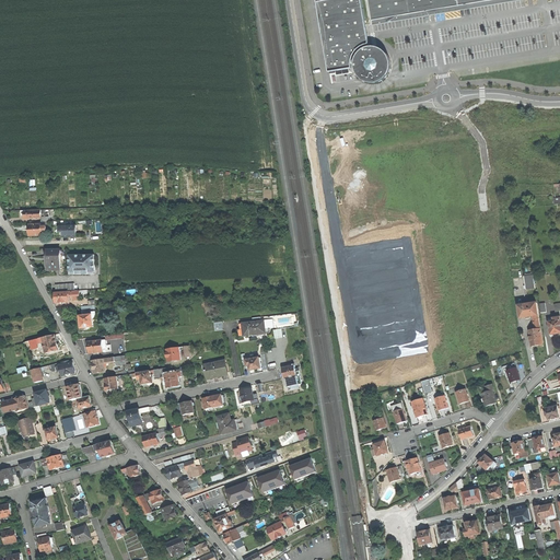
[(371,46),(363,0),(318,0),(330,74),(353,70),(353,67),(356,66),(357,69),(357,72),(358,76),(360,78),(362,80),(364,83),(368,84),(372,85),(376,85),(381,84),(385,82),(388,80),(389,78),(392,74),(393,72),(393,69),(393,66),(393,62),(391,59),(389,56),(387,54),(384,51),(381,49),(377,48),(374,48),(370,49),(368,50),(368,49),(366,47),(371,46)]
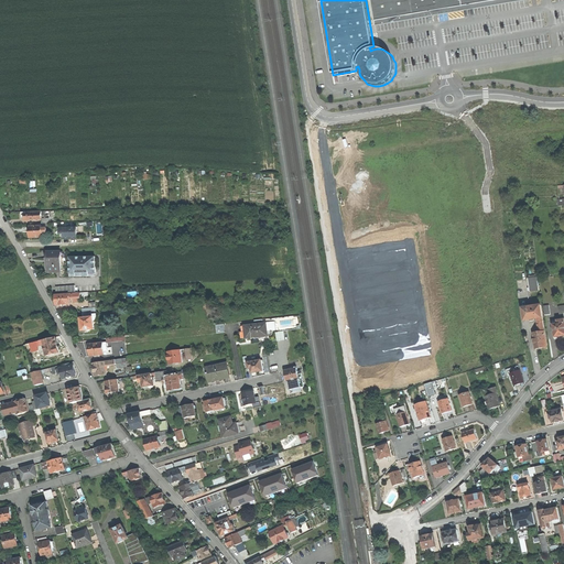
[(373,0),(378,25),(391,23),(391,22),(393,21),(403,20),(404,21),(416,19),(435,17),(434,14),(440,13),(447,12),(447,14),(513,3),(512,0),(518,0),(519,1),(521,1),(524,1),(528,0),(527,0),(373,0)]
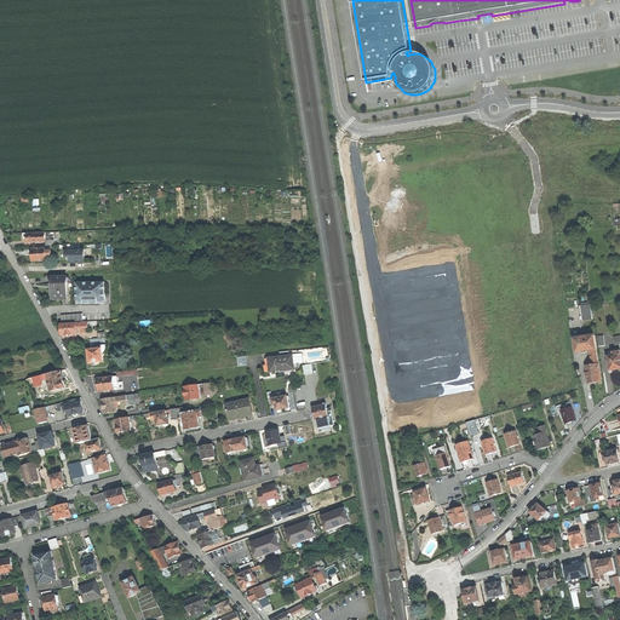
[(41,233),(23,234),(23,237),(23,240),(23,242),(34,242),(34,240),(41,239),(41,233)]
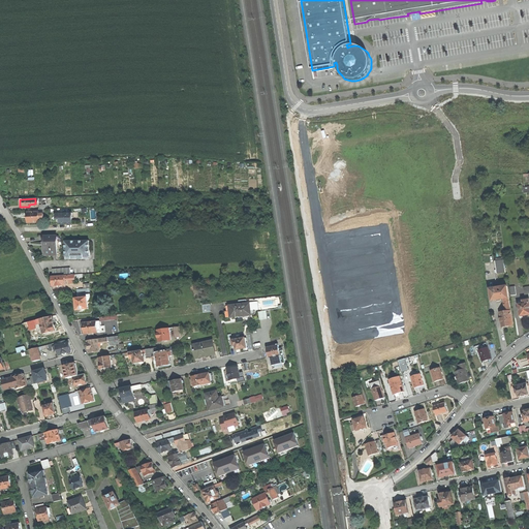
[(35,212),(24,212),(24,217),(24,222),(36,221),(36,218),(36,213),(35,212)]
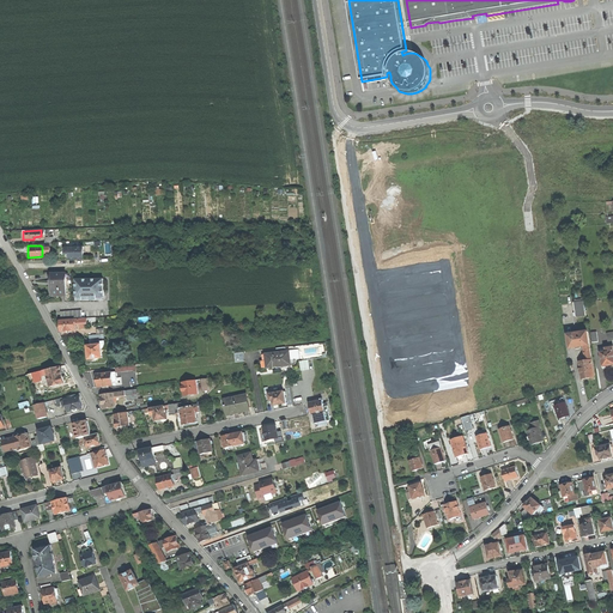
[(61,249),(62,254),(66,253),(66,258),(79,256),(79,246),(61,247),(61,249)]
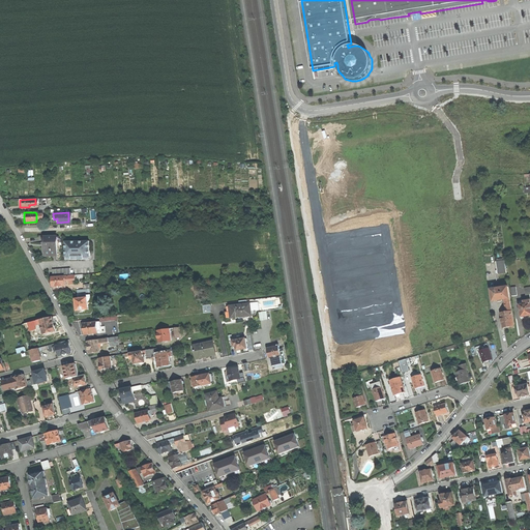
[(55,236),(41,236),(42,242),(43,246),(43,254),(50,254),(50,255),(56,255),(55,236)]
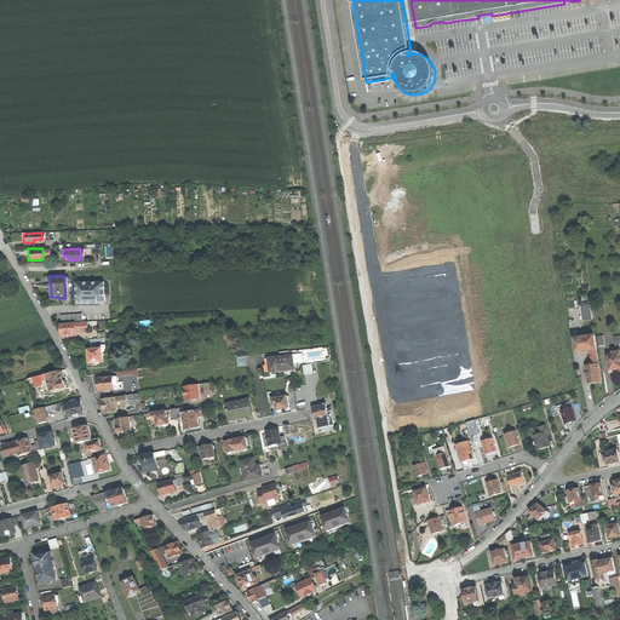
[(109,303),(109,280),(78,281),(79,304),(109,303)]
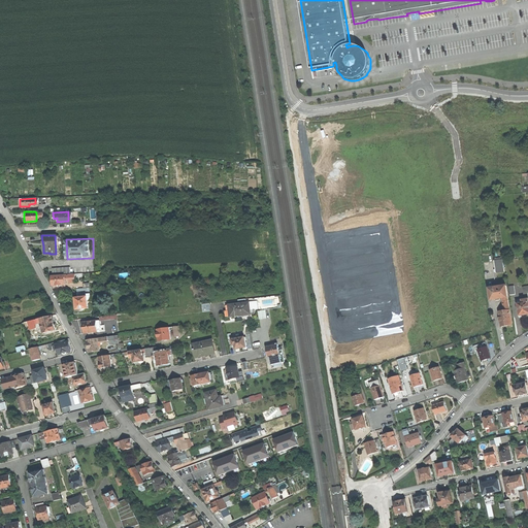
[(496,273),(504,272),(502,260),(494,261),(496,273)]
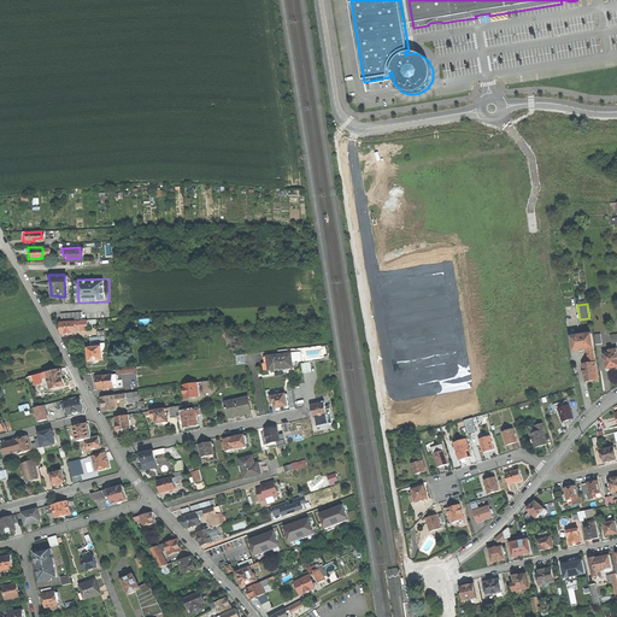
[(74,321),(59,322),(59,328),(59,333),(74,331),(74,324),(74,321)]
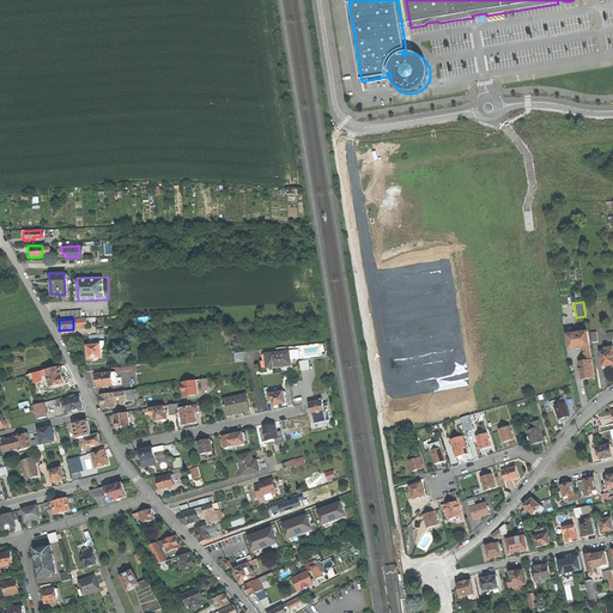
[(576,347),(583,346),(589,345),(588,332),(569,334),(571,349),(576,347)]
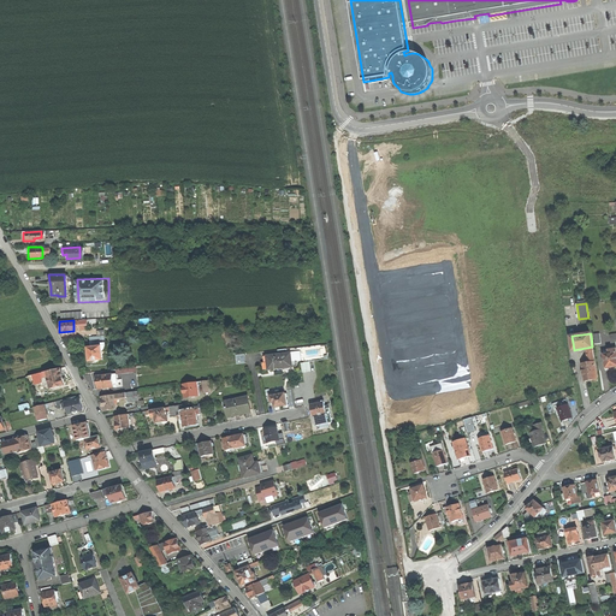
[(88,336),(89,345),(100,344),(100,339),(92,341),(92,335),(88,336)]
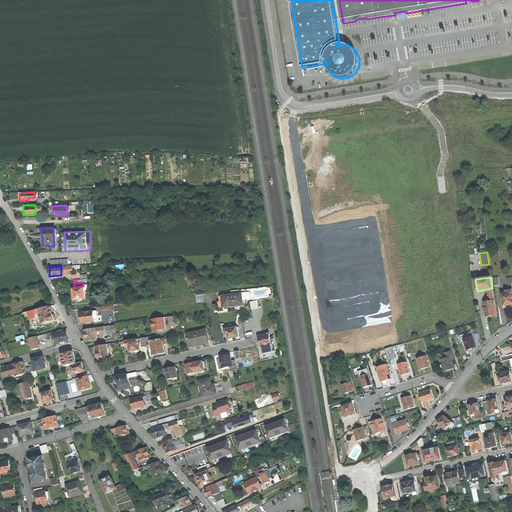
[(73,293),(73,299),(90,297),(89,289),(89,285),(91,285),(90,281),(83,282),(83,286),(74,287),(72,287),(73,293)]
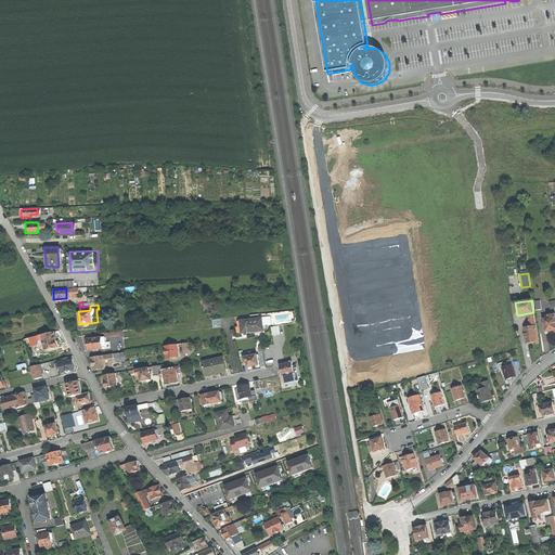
[(260,312),(239,315),(240,322),(241,327),(262,324),(261,319),(260,312)]
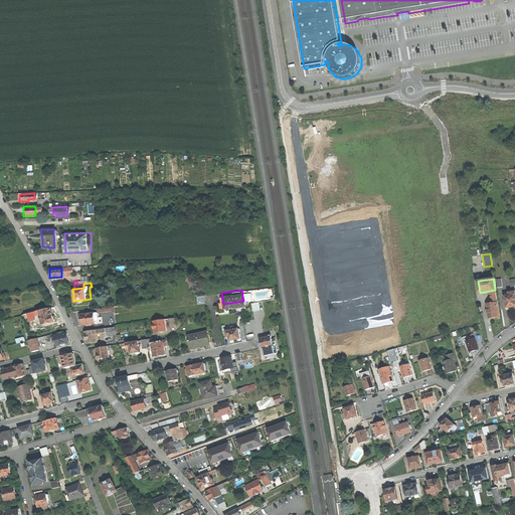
[(513,307),(514,306),(514,291),(512,292),(509,293),(509,296),(505,296),(507,308),(513,307)]
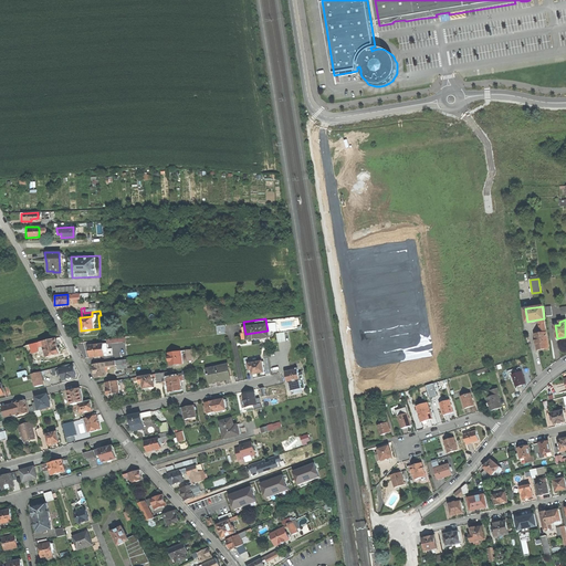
[(278,333),(279,341),(286,341),(286,332),(278,333)]
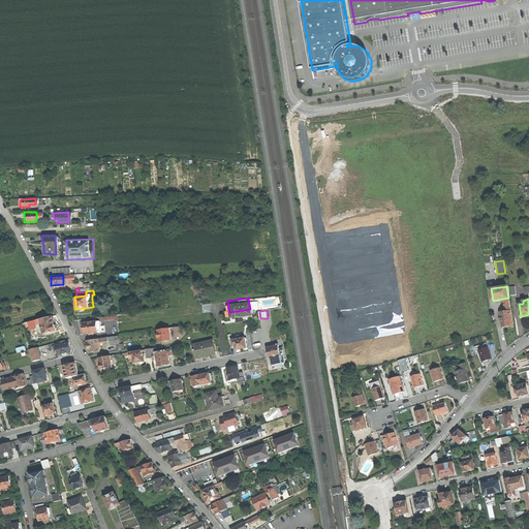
[(507,327),(512,327),(510,310),(505,311),(500,312),(502,328),(507,327)]
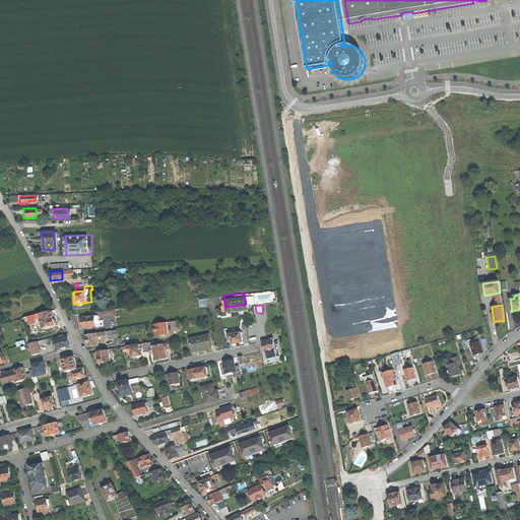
[(22,318),(23,323),(41,318),(44,328),(55,324),(55,323),(56,322),(55,319),(53,319),(52,315),(51,310),(22,318)]
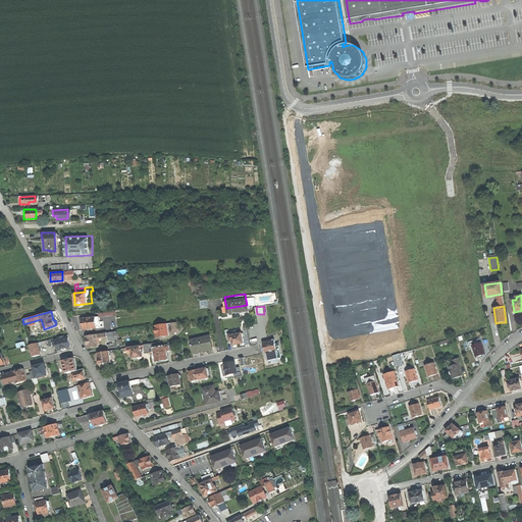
[(95,315),(82,317),(83,323),(84,328),(97,326),(96,321),(99,320),(98,315),(95,316),(95,315)]
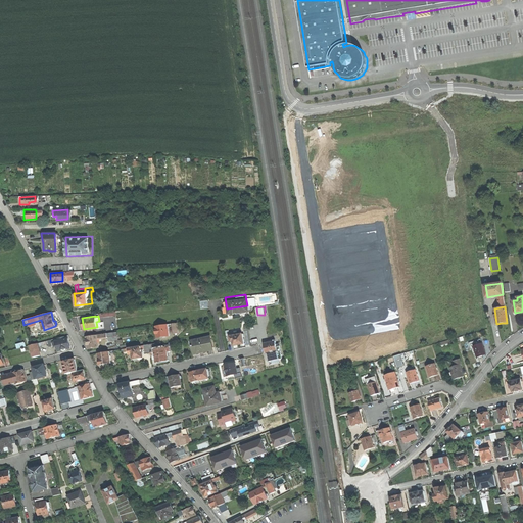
[(157,327),(158,337),(164,337),(171,335),(169,325),(157,327)]
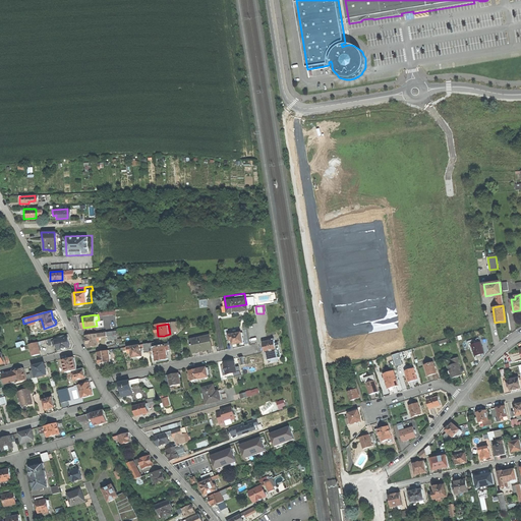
[(241,327),(229,330),(229,333),(230,335),(232,335),(233,339),(243,336),(241,327)]
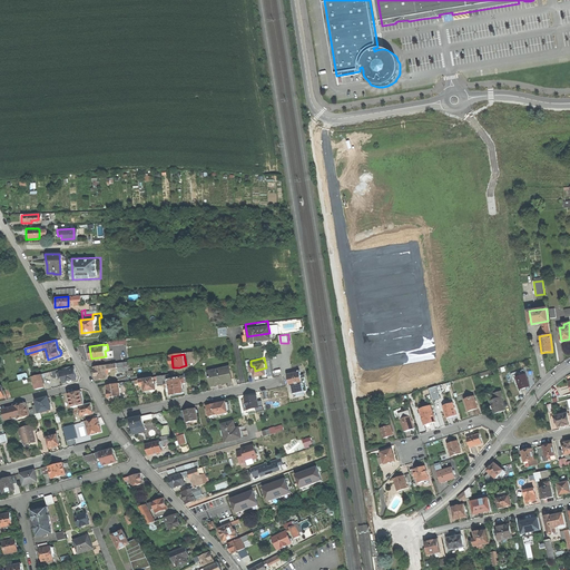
[(126,360),(116,362),(117,365),(118,365),(119,370),(127,367),(126,360)]
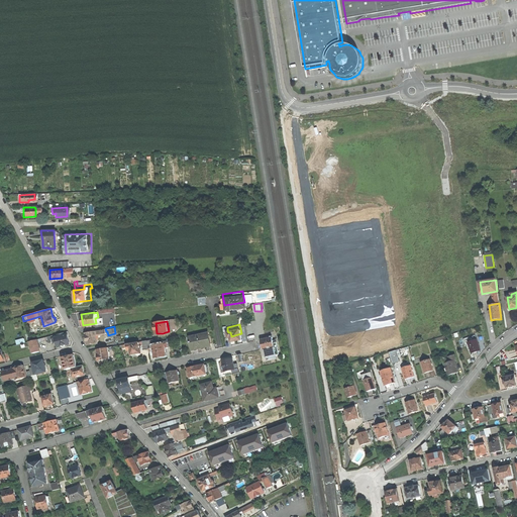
[(208,327),(190,332),(192,342),(201,340),(202,342),(206,341),(211,340),(208,327)]
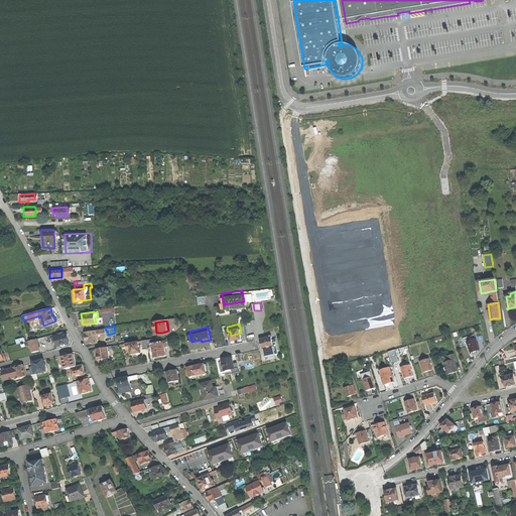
[(95,329),(86,331),(87,337),(87,343),(97,341),(96,337),(98,336),(97,333),(96,333),(95,329)]
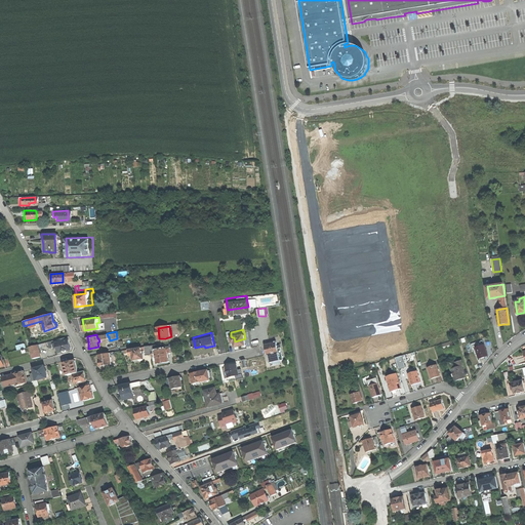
[(270,337),(265,338),(267,344),(268,348),(269,348),(281,345),(280,340),(277,340),(276,335),(273,336),(272,334),(270,335),(270,337)]
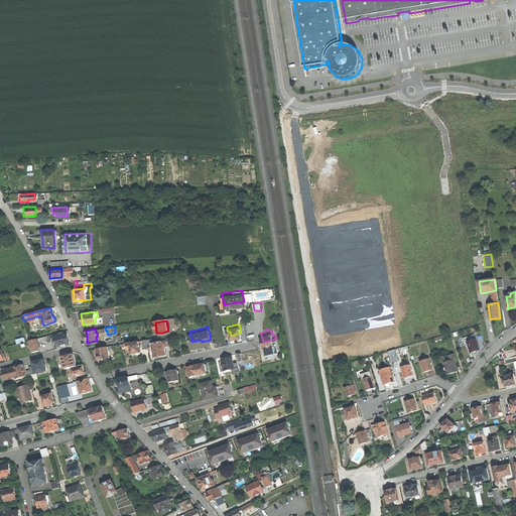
[(58,336),(52,338),(52,341),(53,343),(56,342),(57,346),(63,344),(70,342),(68,333),(58,336)]
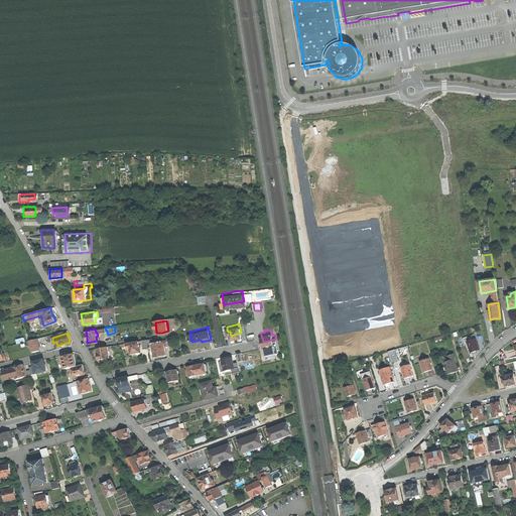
[(40,351),(38,342),(37,339),(30,342),(33,353),(40,351)]
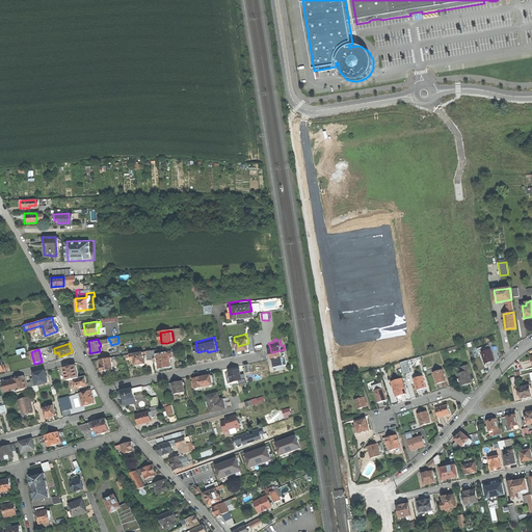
[(286,349),(285,349),(272,352),(274,361),(277,360),(284,357),(288,357),(286,349)]
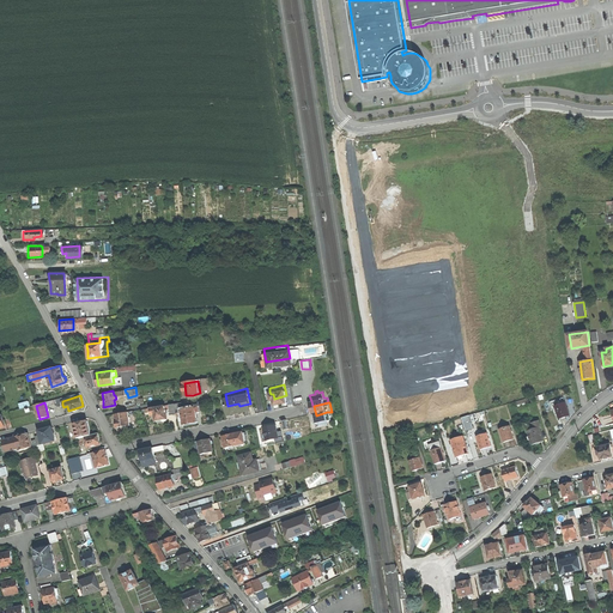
[(554,406),(558,419),(564,418),(569,416),(565,402),(554,406)]
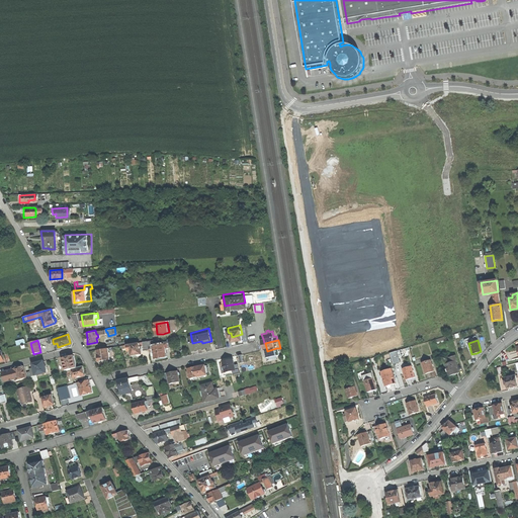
[(141,342),(131,344),(132,350),(133,355),(137,354),(143,353),(141,342)]
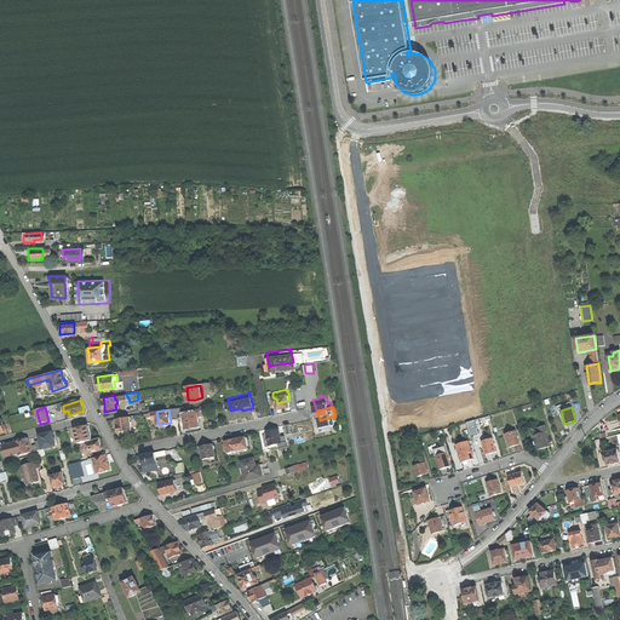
[(201,409),(184,413),(185,419),(188,428),(194,426),(200,425),(199,415),(202,415),(201,409)]
